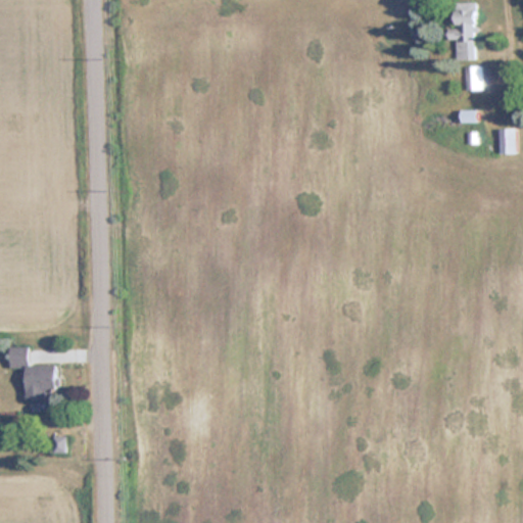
[(459,40),(459,60),(478,60),(478,2),(459,2),(459,28),(452,28),(452,40),(459,40)]
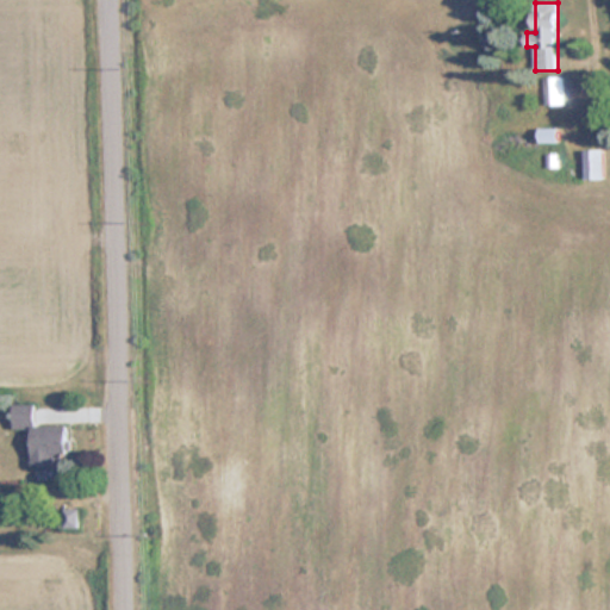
[(546,105),(564,105),(564,79),(546,79),(546,105)]
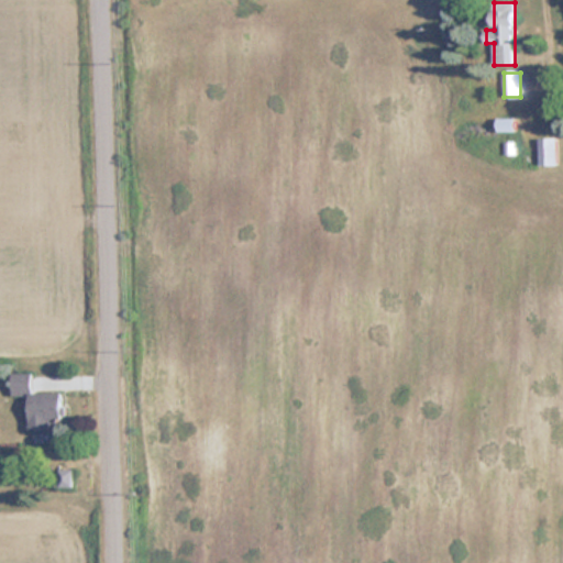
[(558,166),(558,140),(539,140),(539,166),(558,166)]
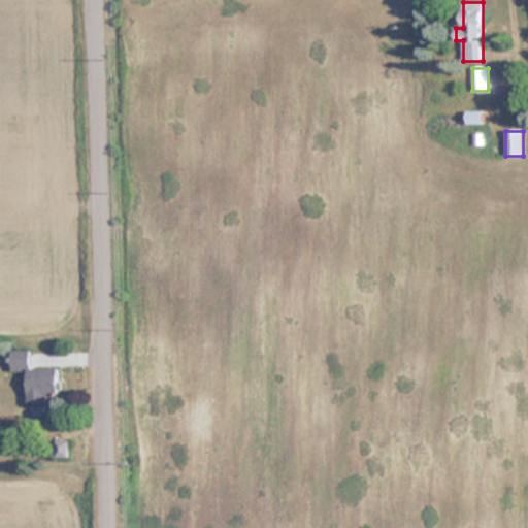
[(12,351),(12,371),(28,371),(28,404),(50,404),(50,400),(61,400),(61,369),(31,369),(31,351),(12,351)]
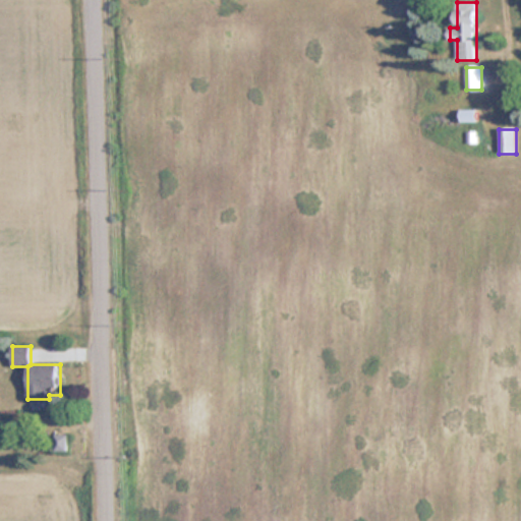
[(67,436),(55,436),(55,451),(67,451),(67,436)]
